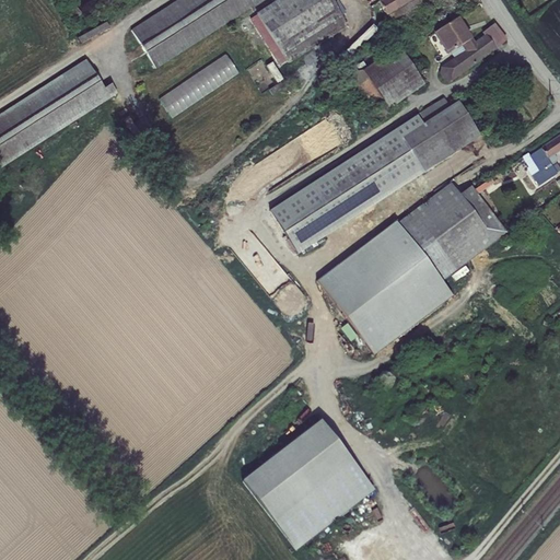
[(177,0),(131,31),(156,69),(263,0),(177,0)]
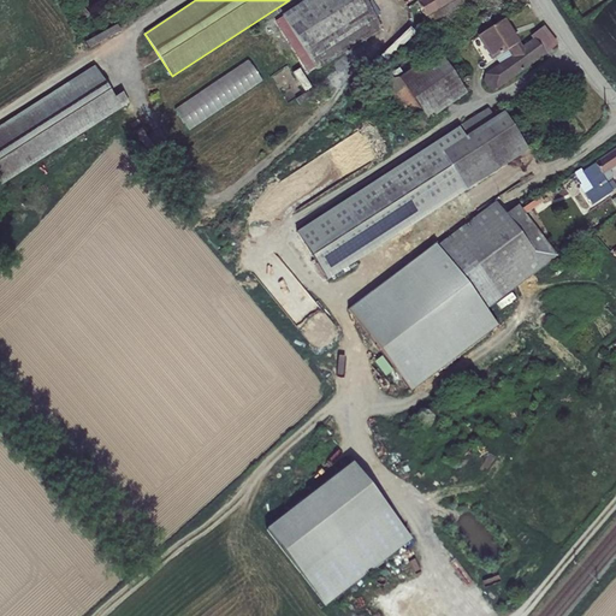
[(308,0),(283,17),(317,70),(381,28),(362,0),(308,0)]
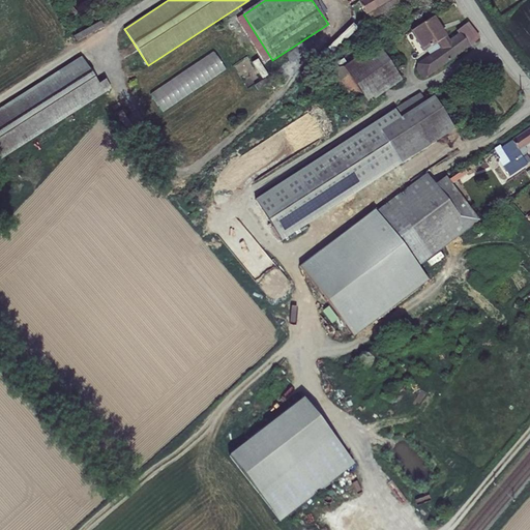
[(348,0),(351,6),(359,2),(366,15),(391,0),(348,0)]
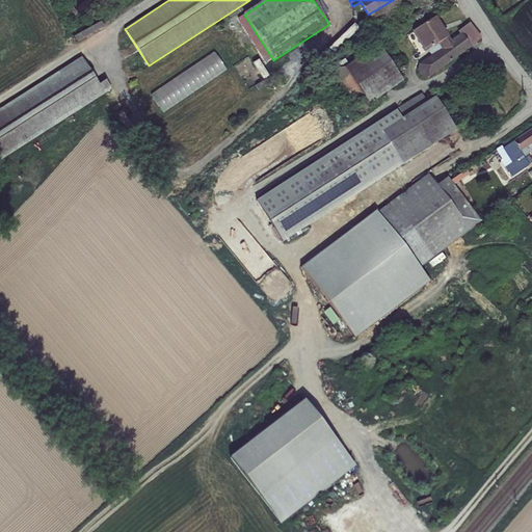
[(423,7),(408,16),(417,29),(434,18),(445,11),(457,3),(454,0),(393,0),(368,15),(374,25),(418,0),(423,7)]
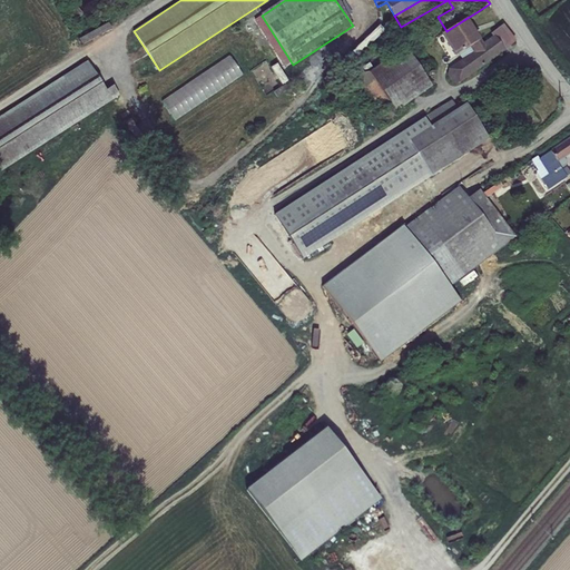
[(494,37),(482,46),(465,19),(446,31),(443,33),(458,55),(459,53),(463,59),(471,72),(516,41),(504,25),(492,33),(494,37)]
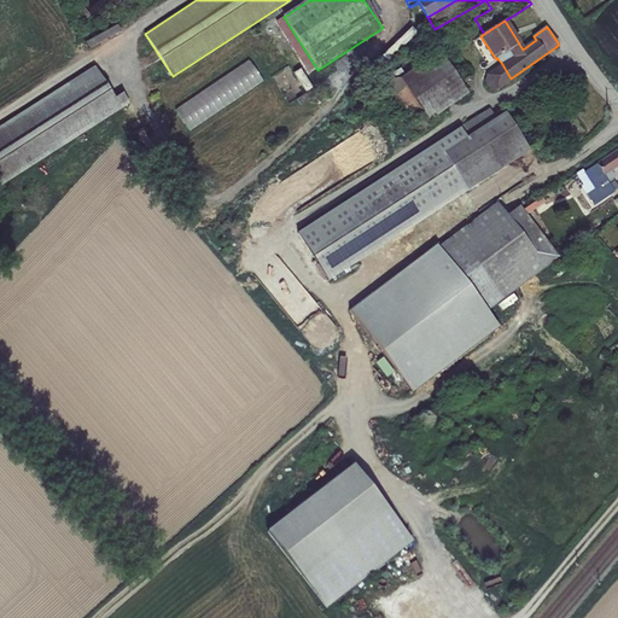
[(87,50),(121,33),(117,25),(83,42),(87,50)]
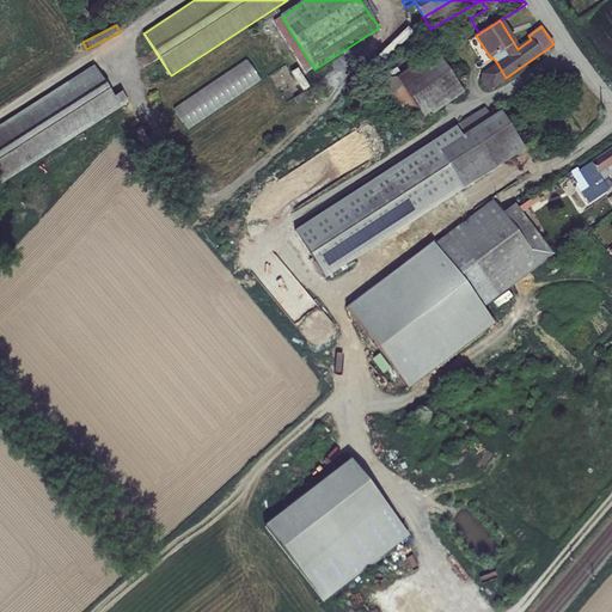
[(396,78),(424,120),(464,93),(434,50),(396,78)]
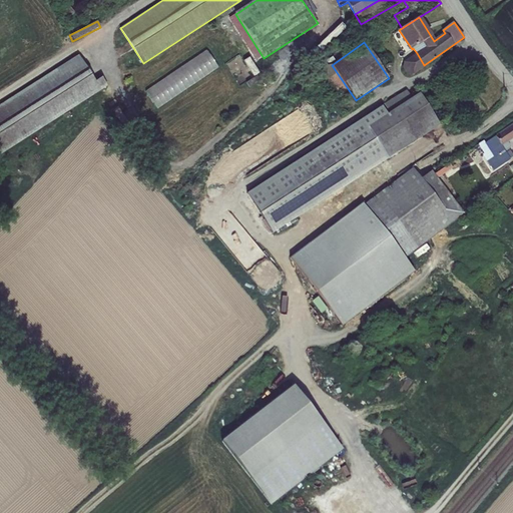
[(206,50),(144,89),(155,107),(217,68),(206,50)]
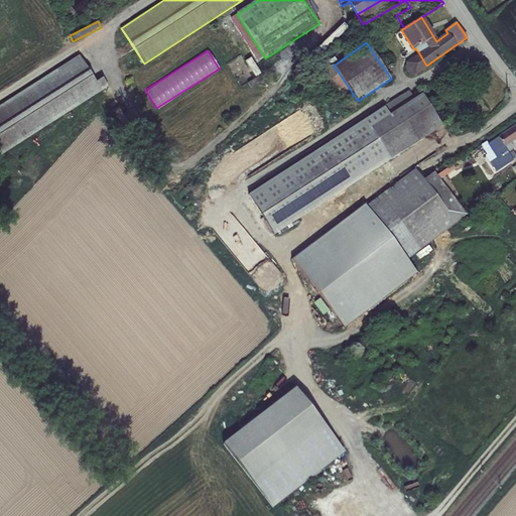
[(426,66),(419,53),(406,62),(405,67),(410,74),(415,75),(426,66)]
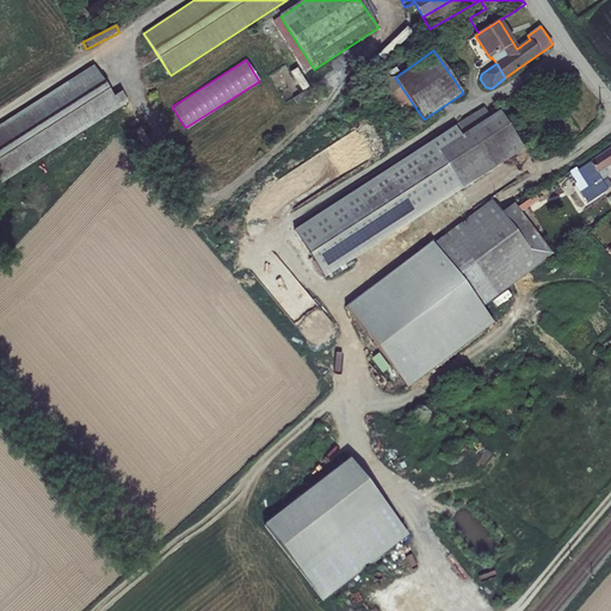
[(93,66),(0,124),(0,184),(128,103),(122,92),(113,97),(93,66)]
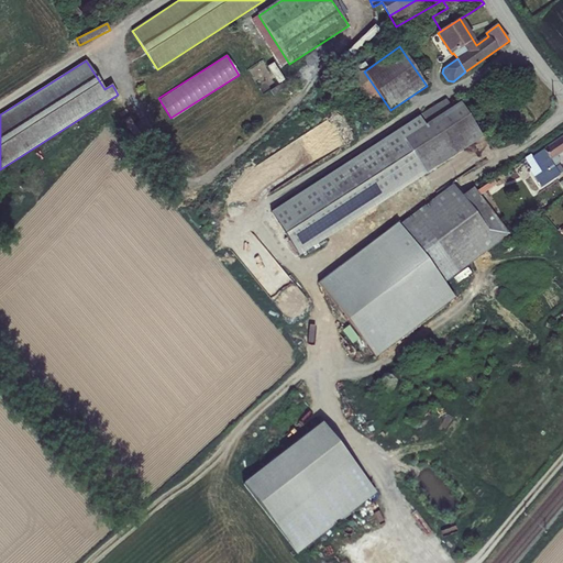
[(428,124),(401,141),(423,175),(483,136),(461,102),(452,108),(446,100),(421,116),(428,124)]
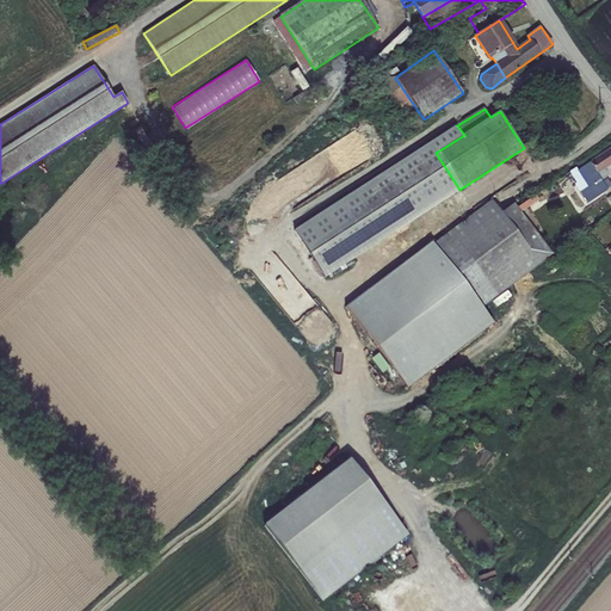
[(401,127),(405,135),(418,130),(413,122),(401,127)]
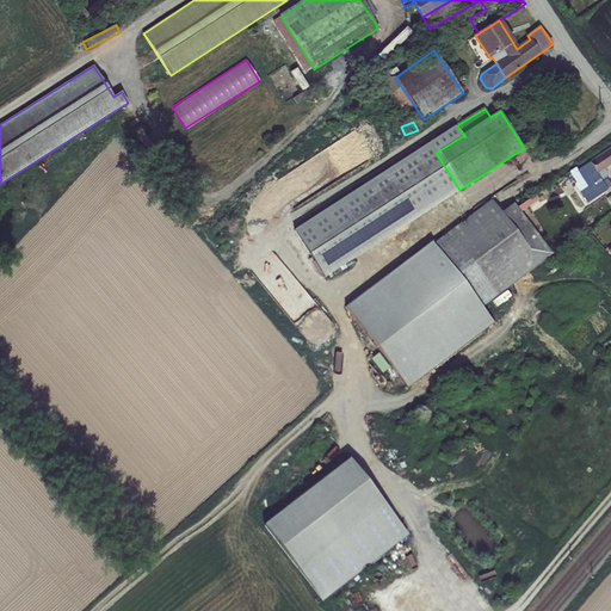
[(457,125),(295,230),(325,278),(460,190),(436,153),(464,135),(457,125)]
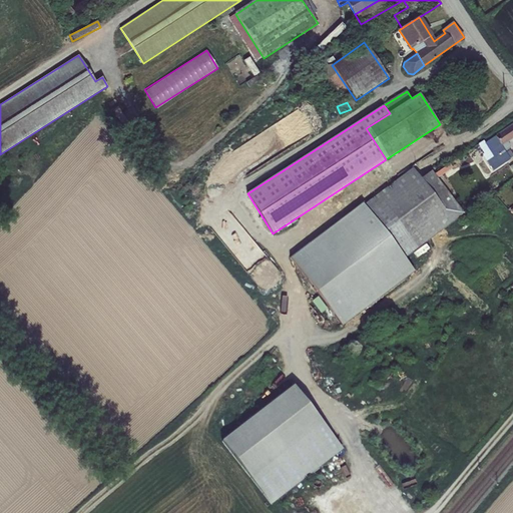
[(512,123),(486,142),(485,143),(490,151),(493,157),(487,161),(493,171),(511,160),(505,151),(509,149),(510,145),(507,142),(512,137),(512,123)]
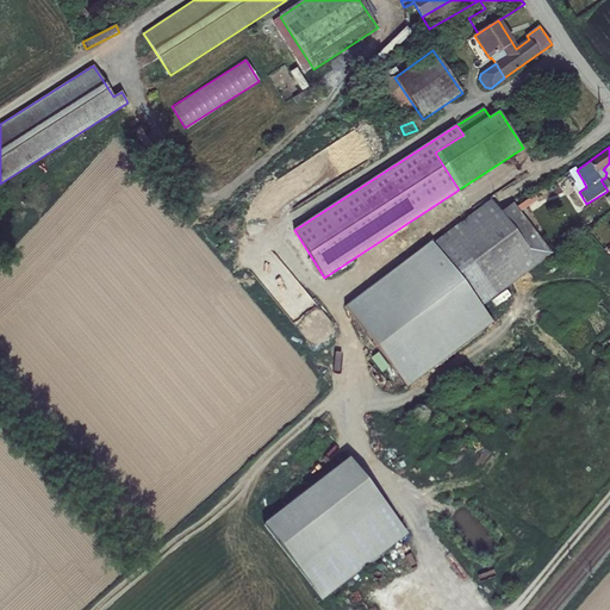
[(570,170),(577,184),(583,180),(577,170),(578,169),(576,167),(570,170)]
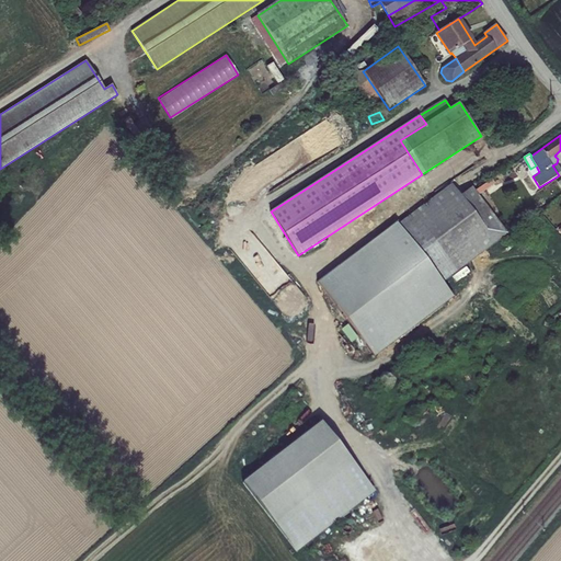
[(533,176),(529,179),(536,190),(539,187),(533,176)]
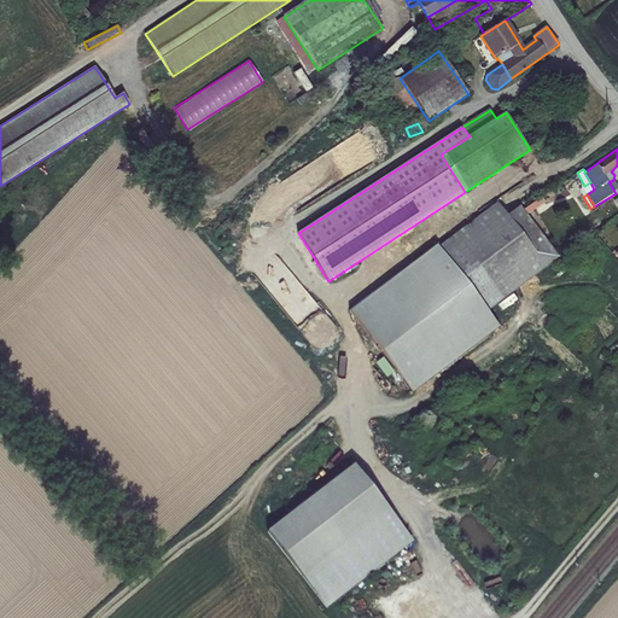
[(497,202),(398,278),(444,344),(488,310),(560,257),(520,205),(507,215),(497,202)]
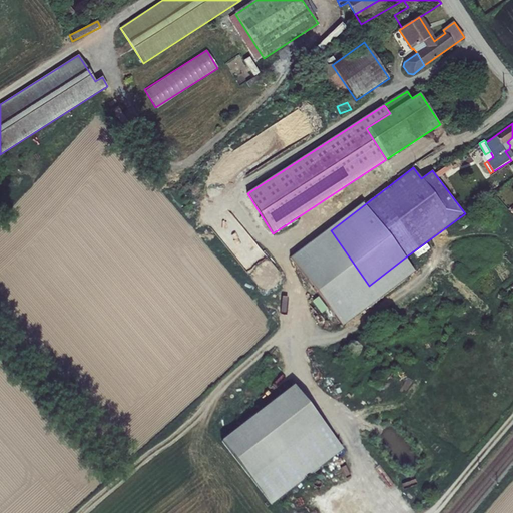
[(369,286),(331,230),(293,259),(345,328),(417,274),(405,258),(369,286)]
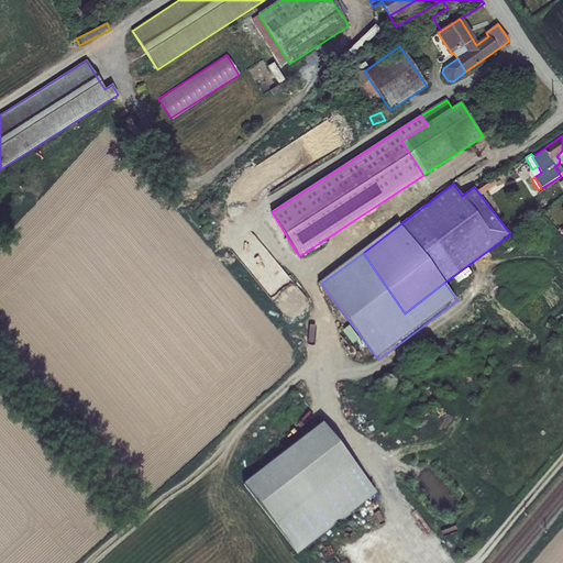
[(246,488),(297,554),(376,494),(324,428),(246,488)]
